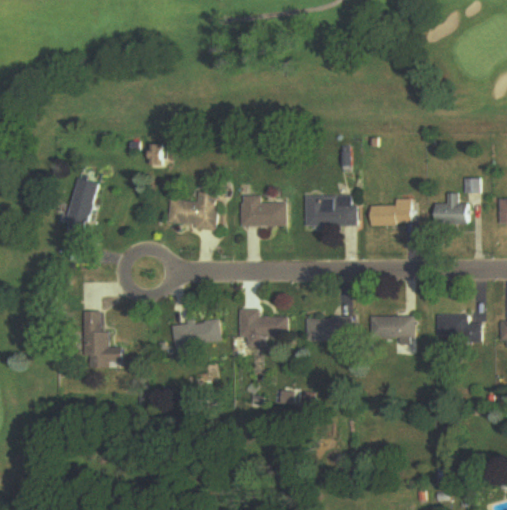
[(85,241),(99,183),(77,178),(63,236),(85,241)]
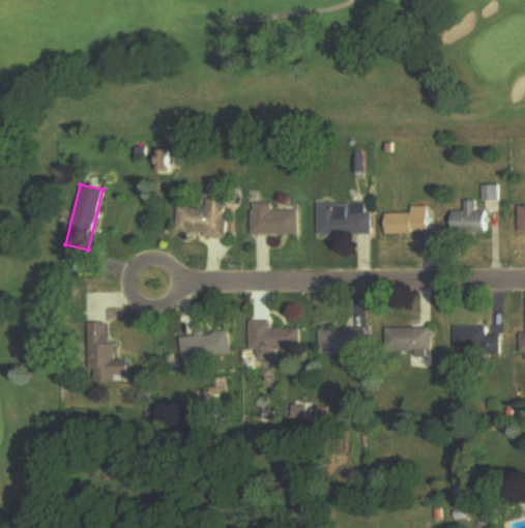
[(224,237),(226,200),(205,199),(204,209),(175,207),(174,233),(224,237)]
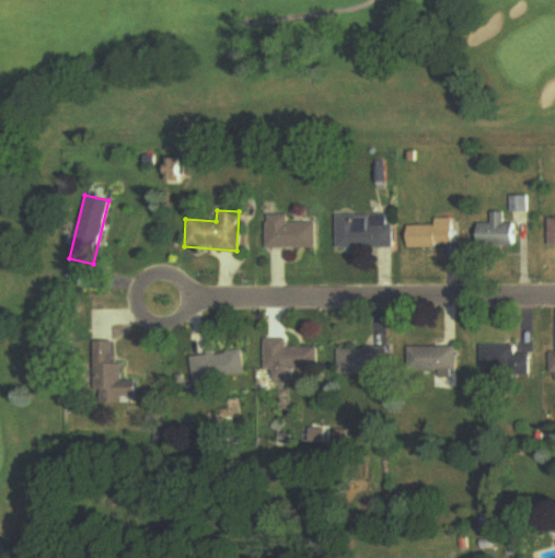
[(500,212),(489,212),(489,223),(475,223),(474,246),(512,246),(513,223),(500,222),(500,212)]
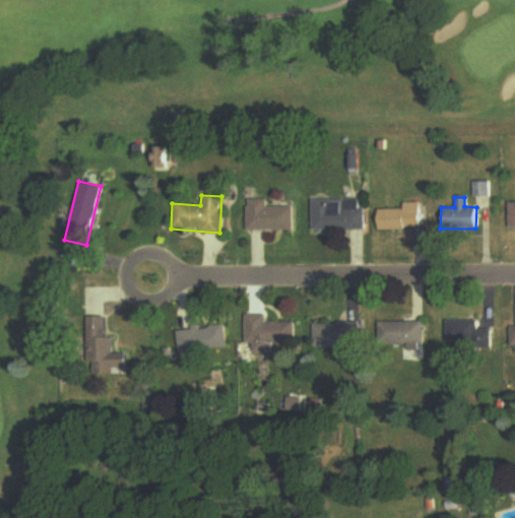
[(291,206),(265,206),(265,199),(245,199),(245,231),(291,231),(291,206)]
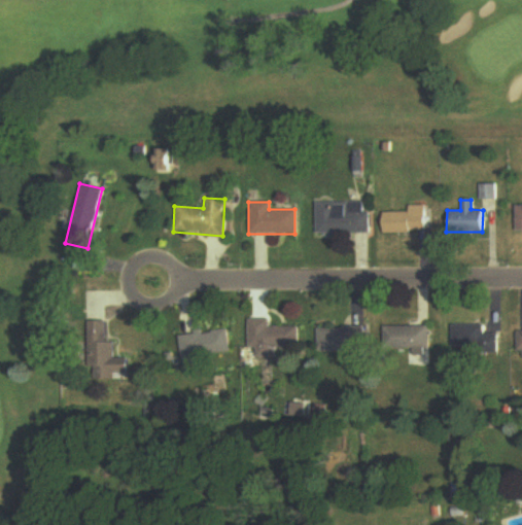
[(314,233),(367,233),(367,202),(314,202),(314,233)]
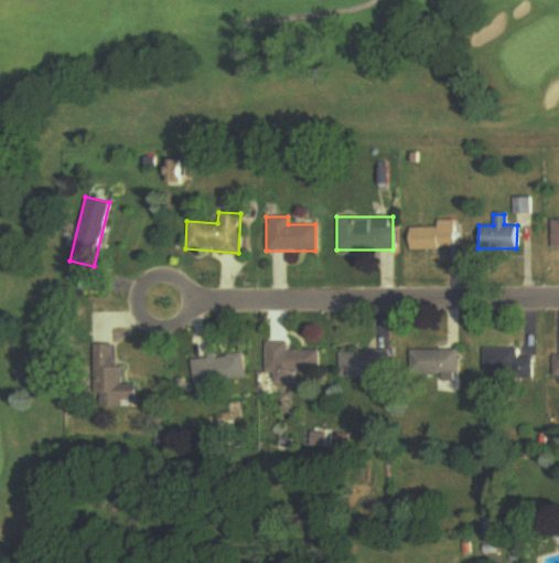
[(436,226),(407,226),(407,248),(454,248),(454,220),(436,220),(436,226)]
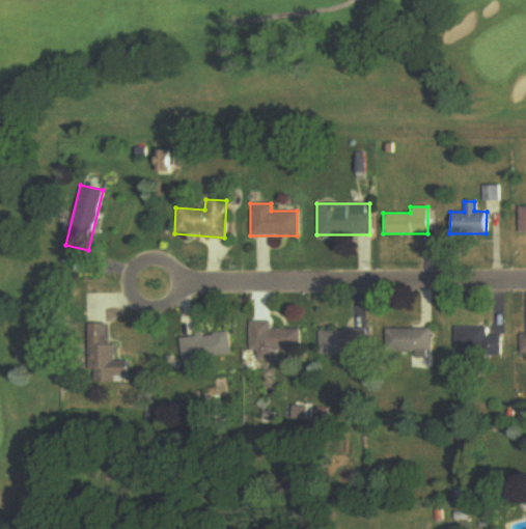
[(452,327),(452,351),(468,351),(468,357),(498,357),(498,336),(485,336),(485,327),(452,327)]
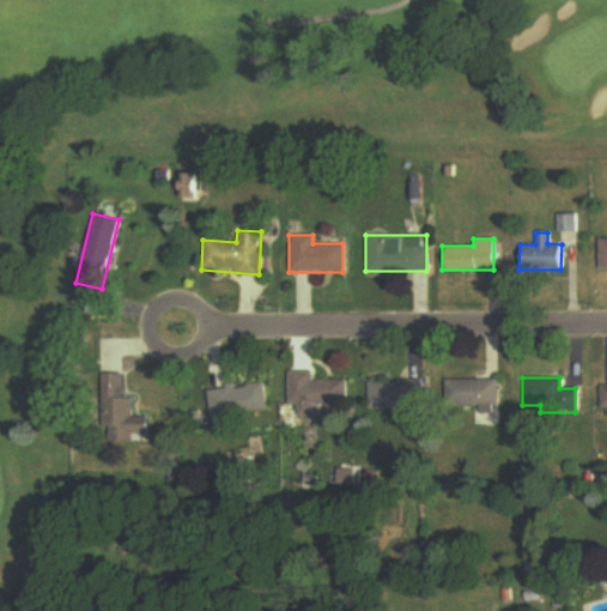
[(441,407),(495,409),(495,379),(442,379),(441,407)]
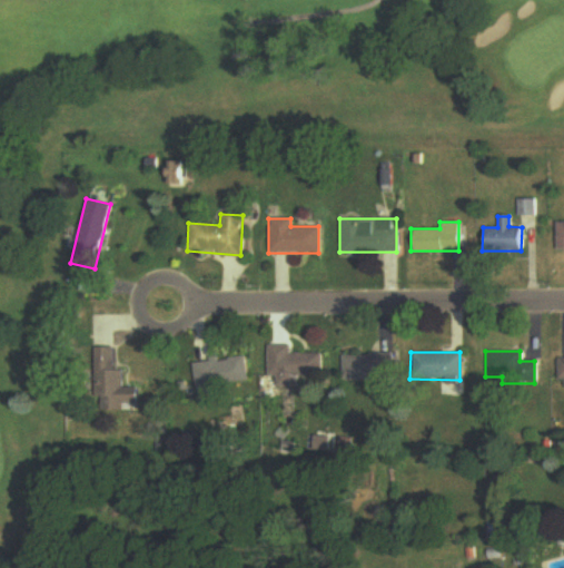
[(319,353),(273,353),(273,387),(296,387),(296,376),(319,376),(319,353)]
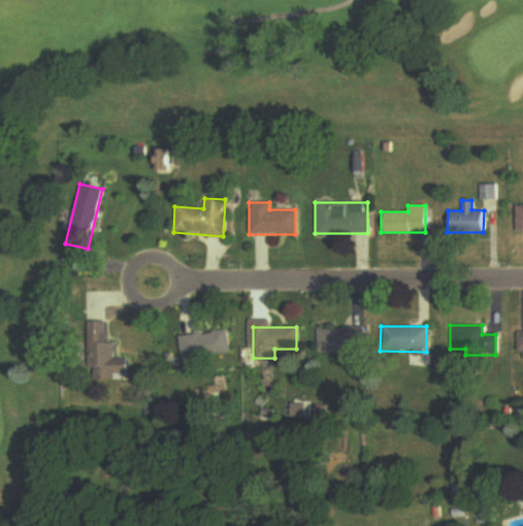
[(315,352),(363,352),(362,327),(315,328),(315,352)]
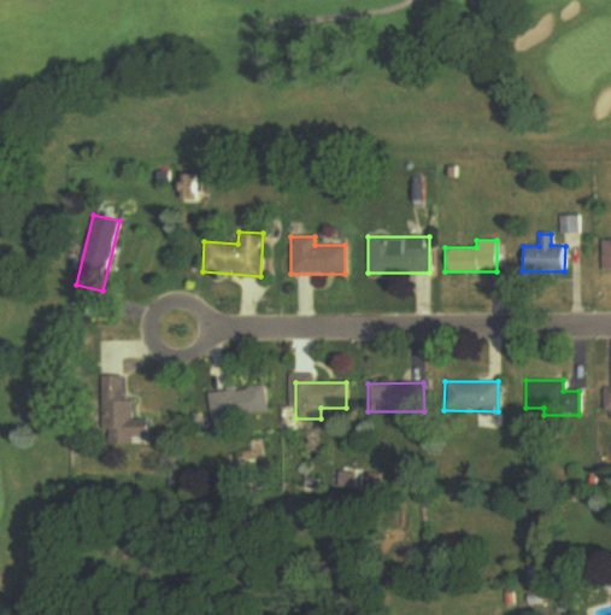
[(205,391),(207,417),(266,413),(264,386),(205,391)]
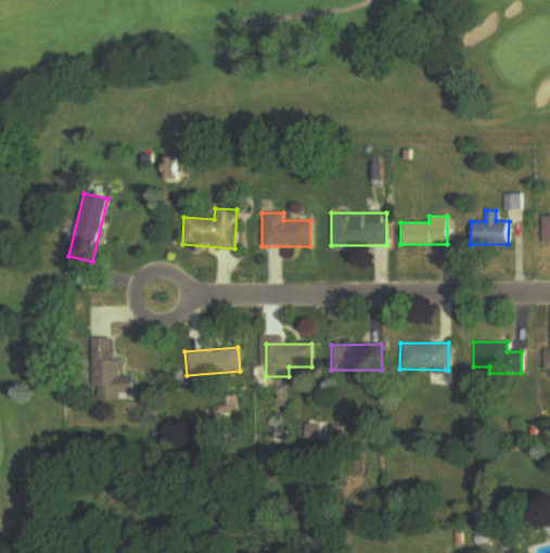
[(549,348),(540,348),(540,369),(549,369),(549,348)]
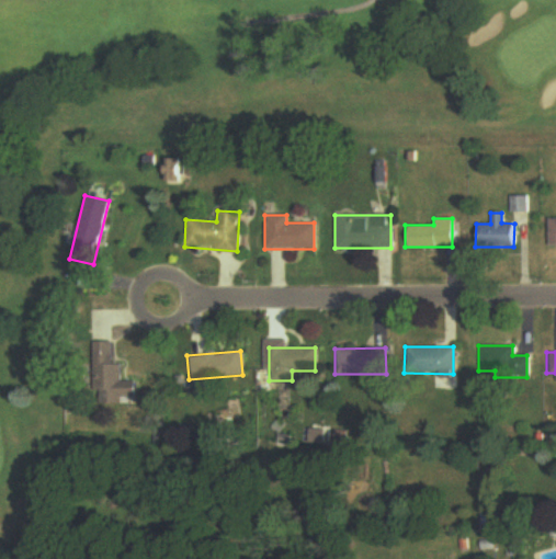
[(134,401),(134,380),(120,380),(118,364),(98,364),(98,401),(134,401)]
